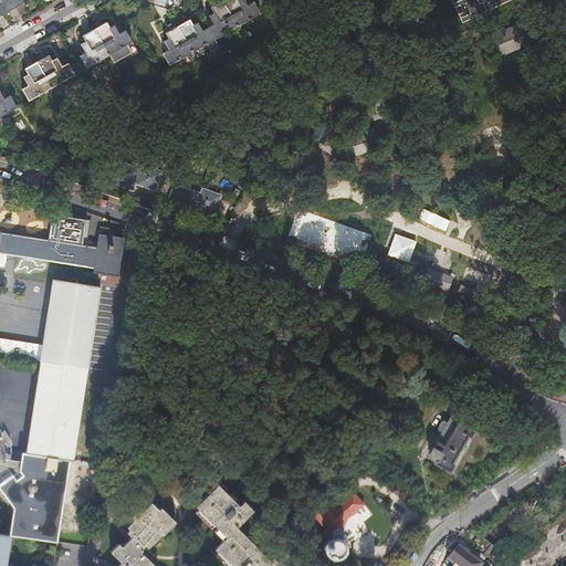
[(0,0),(0,2),(6,12),(22,3),(20,0),(0,0)]
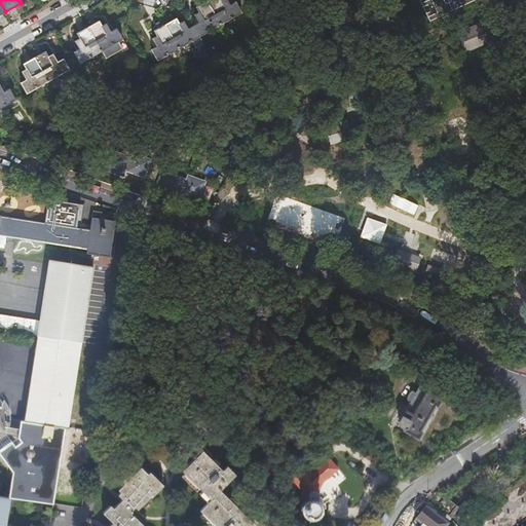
[(193,26),(199,36),(220,25),(207,0),(205,0),(195,6),(197,11),(193,13),(198,23),(193,26)]
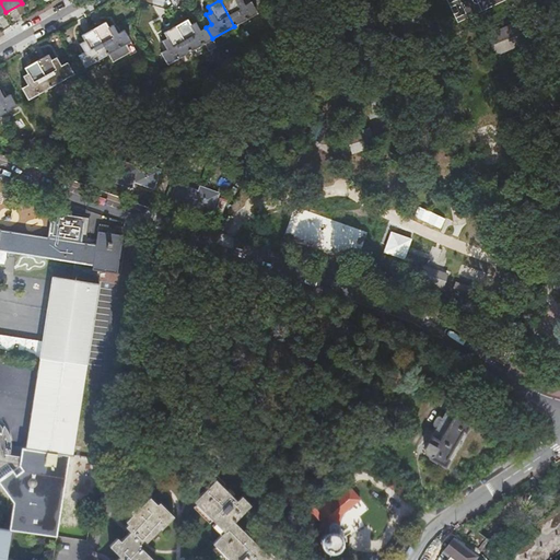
[(220,0),(234,26),(257,13),(251,2),(244,6),(241,0),(220,0)]
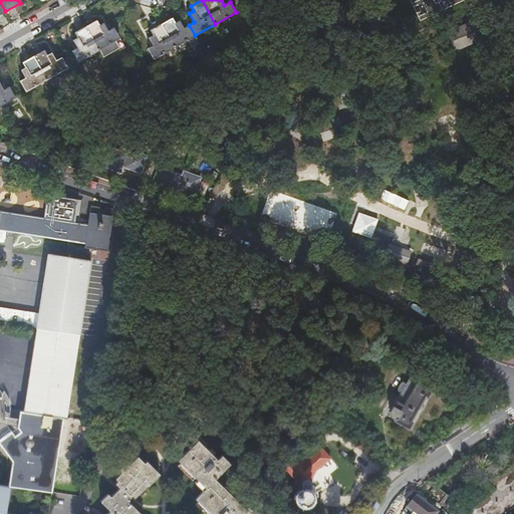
[(161,23),(175,47),(187,40),(189,42),(191,47),(199,43),(195,35),(189,25),(183,27),(178,20),(175,21),(172,17),(161,23)]
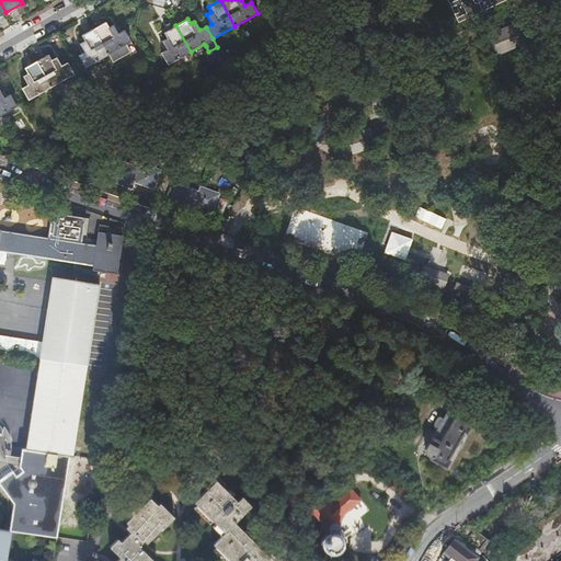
[(93,29),(107,54),(111,61),(129,52),(125,43),(129,41),(124,30),(117,33),(112,25),(107,27),(104,22),(93,29)]
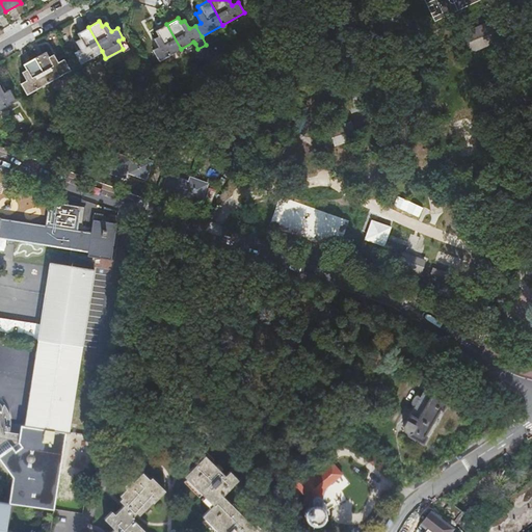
[(159,61),(181,49),(166,24),(155,30),(158,35),(154,37),(159,47),(153,50),(159,61)]
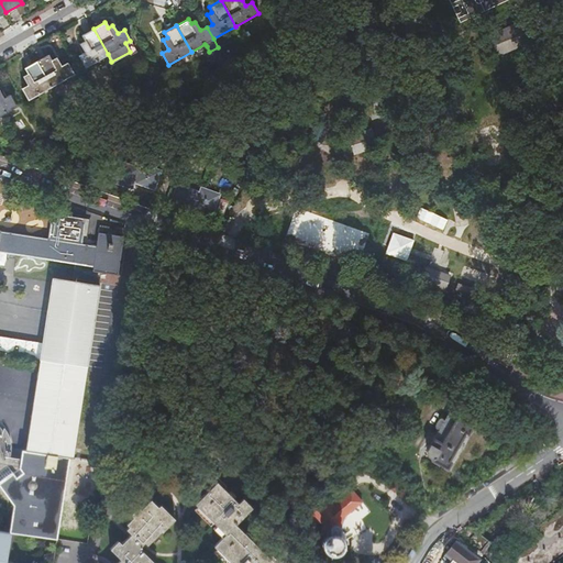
[(86,66),(108,54),(94,29),(81,35),(85,41),(80,44),(85,53),(78,56),(86,66)]
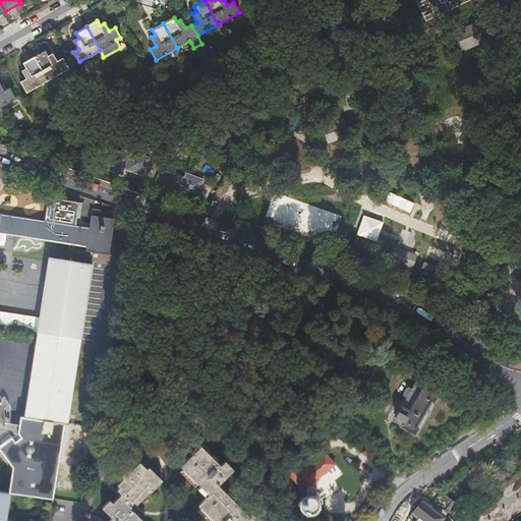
[(483,43),(480,34),(457,41),(460,51),(483,43)]
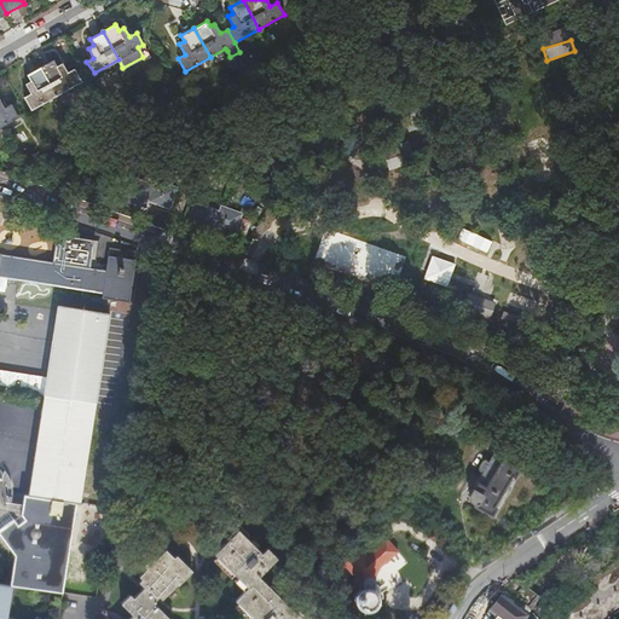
[(40,68),(56,94),(80,81),(74,69),(67,73),(62,63),(56,67),(52,61),(40,68)]
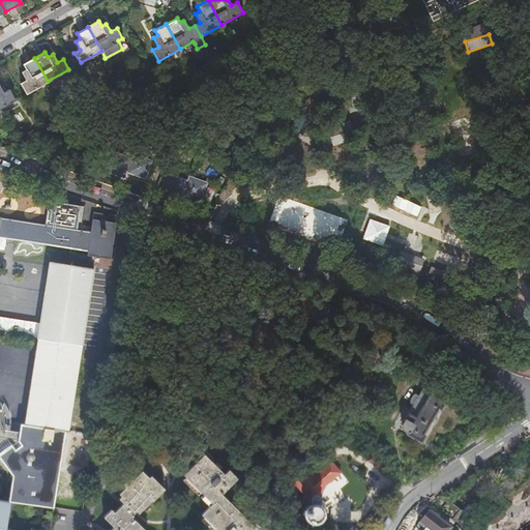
[(26,93),(48,81),(34,58),(23,64),(26,69),(21,72),(25,81),(20,83),(26,93)]
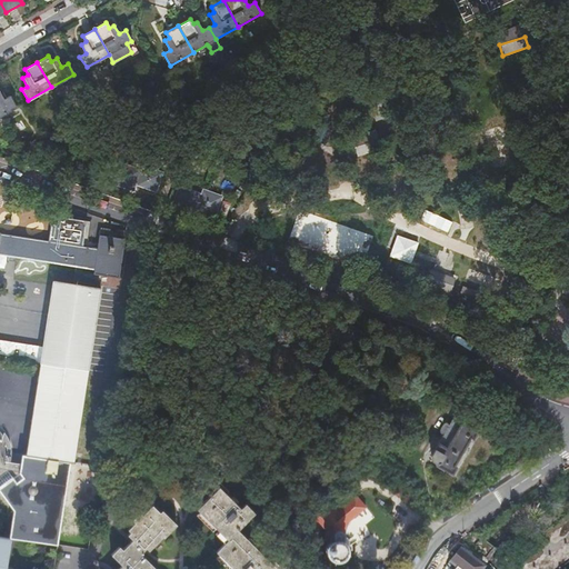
[(0,116),(16,108),(10,96),(3,100),(0,93),(0,116)]
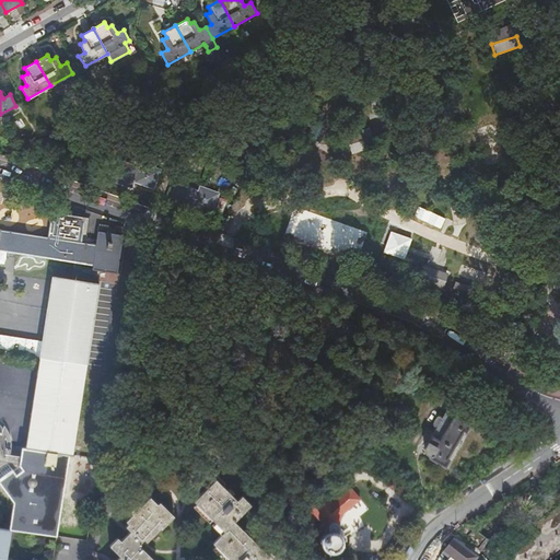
[(140,170),(118,162),(112,181),(130,187),(132,181),(153,188),(159,171),(141,165),(140,170)]
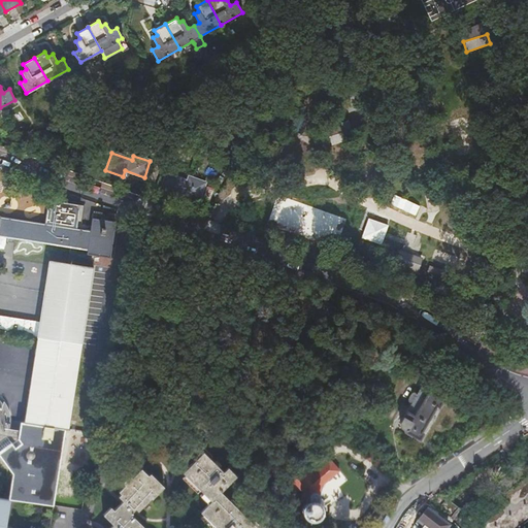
[(167,174),(160,191),(178,197),(180,191),(200,198),(205,183),(189,176),(188,180),(167,174)]
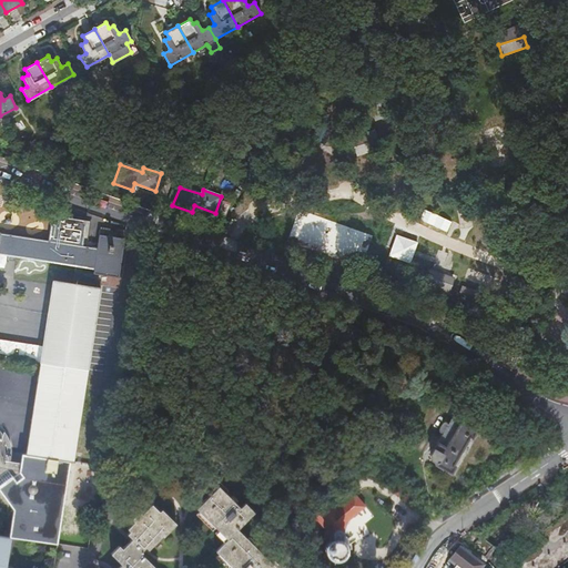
[(452,219),(422,209),(417,221),(448,231),(452,219)]
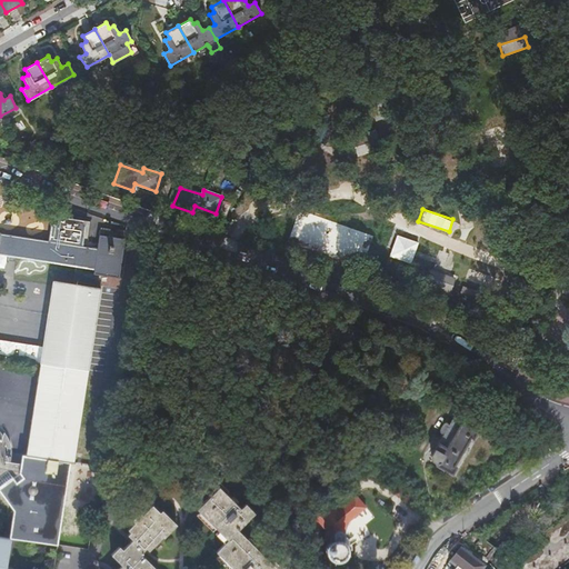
[(0,256),(52,263),(56,242),(60,217),(51,216),(51,217),(52,217),(48,241),(0,233),(0,256)]
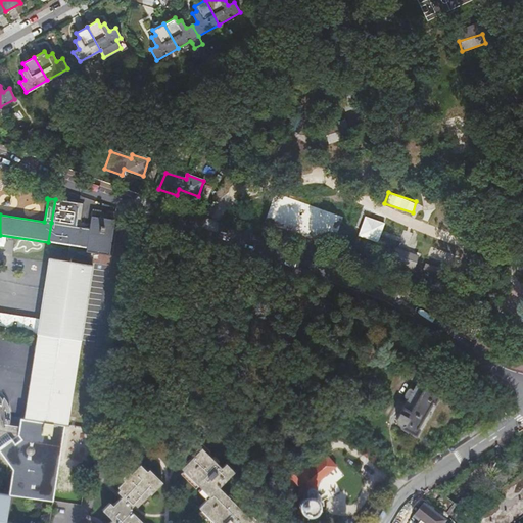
[(55,199),(51,223),(48,242),(87,248),(86,252),(109,255),(114,221),(91,217),(90,229),(76,227),(79,203),(80,203),(55,199)]
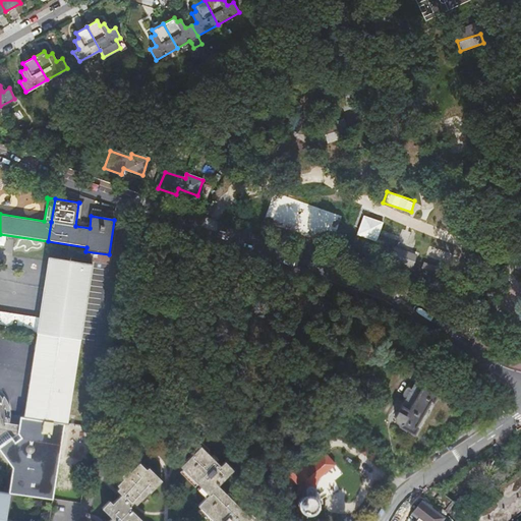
[(385,223),(364,216),(357,235),(378,242),(385,223)]
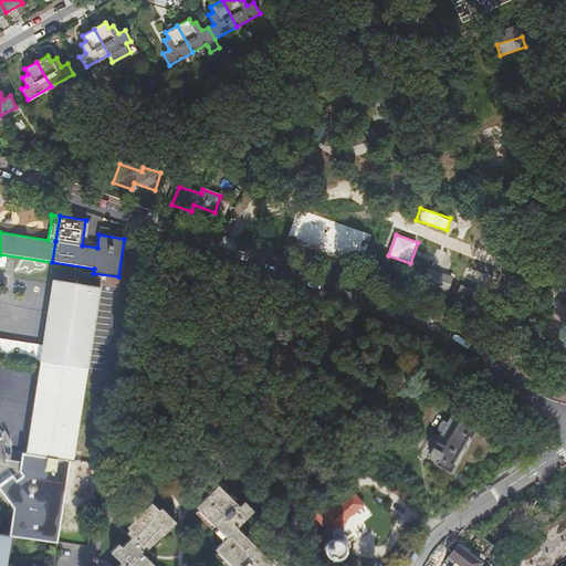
[(0,489),(14,507),(10,535),(33,538),(58,542),(71,461),(76,431),(98,287),(100,287),(94,285),(52,279),(52,280),(53,281),(25,457),(7,454),(3,457),(2,454),(0,450),(0,449),(0,489)]
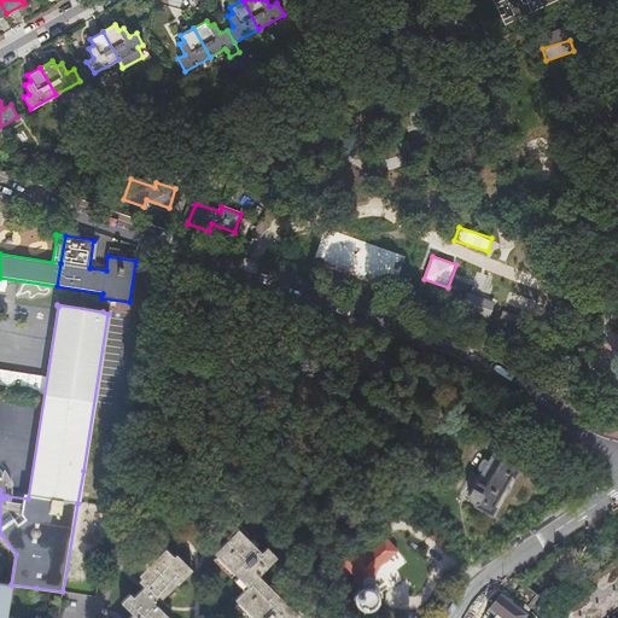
[(523,462),(500,449),(499,449),(497,449),(496,449),(495,449),(494,450),(494,452),(470,494),(468,494),(468,495),(467,496),(467,497),(467,499),(468,500),(470,501),(470,502),(471,502),(472,503),(473,503),(474,503),(476,503),(477,502),(478,502),(478,501),(479,500),(487,505),(483,511),(490,516),(523,462)]
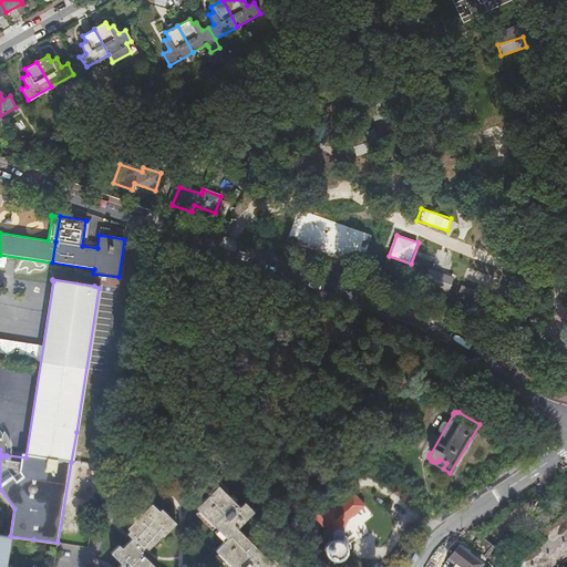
[(220,485),(197,508),(227,540),(239,529),(256,513),(247,503),(243,507),(220,485)]
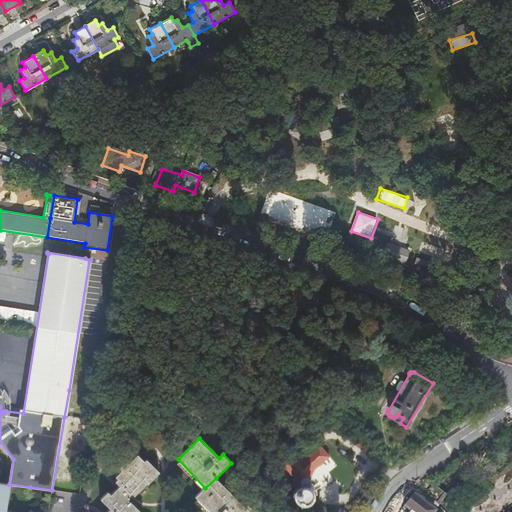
[(293,490),(292,493),(292,496),(293,499),(295,502),(298,503),(301,504),(304,504),(306,503),(309,501),(310,500),(311,498),(311,496),(311,494),(311,491),(309,488),(307,487),(309,484),(309,483),(309,481),(312,471),(328,458),(318,447),(303,460),(297,452),(281,465),(293,478),(294,482),(294,486),(293,490)]
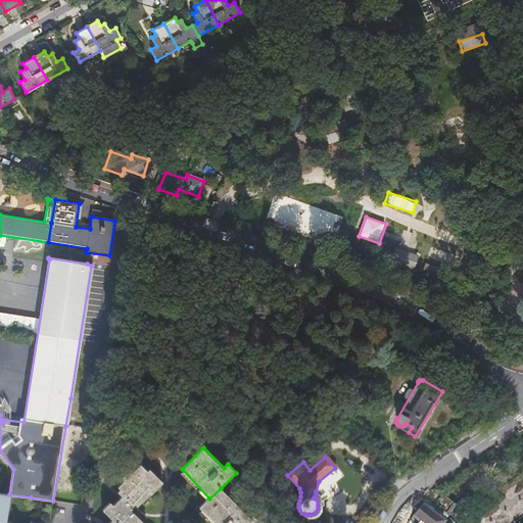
[(148,471),(142,465),(132,474),(130,471),(123,478),(126,480),(119,487),(121,489),(119,491),(123,495),(136,509),(151,493),(152,493),(164,482),(151,469),(148,471)]
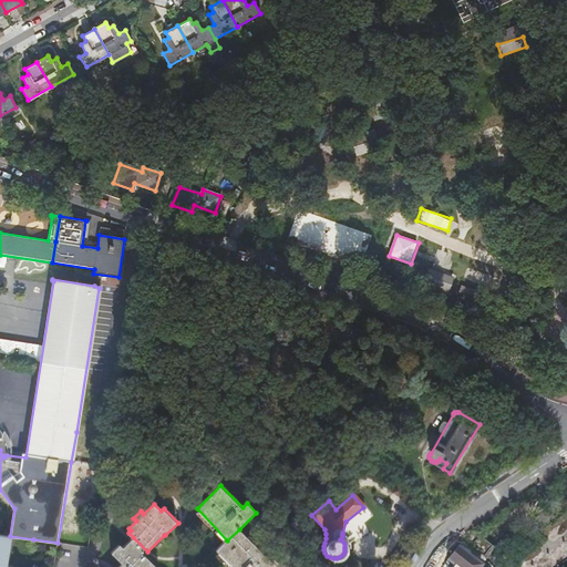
[(239,529),(227,540),(217,550),(234,566),(275,566),(277,566),(239,529)]
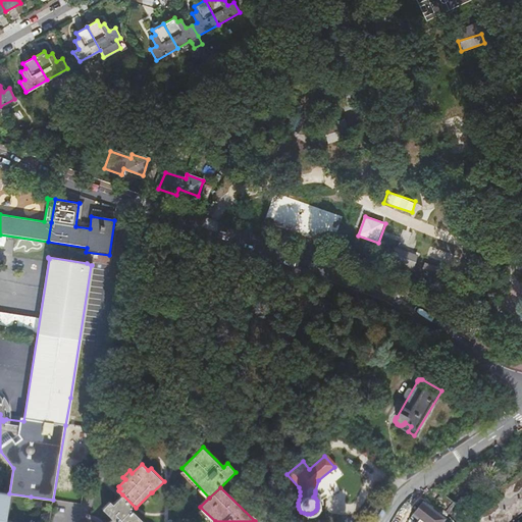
[(0,521),(4,521),(5,519),(9,494),(0,492),(0,521)]
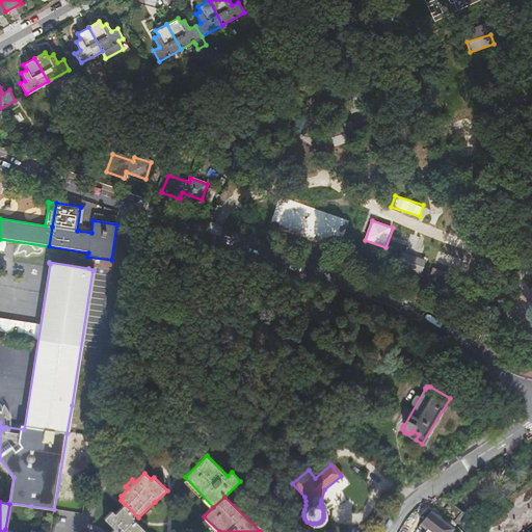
[(138,517),(125,504),(115,514),(112,510),(105,519),(115,528),(111,531),(148,531),(135,520),(138,517)]
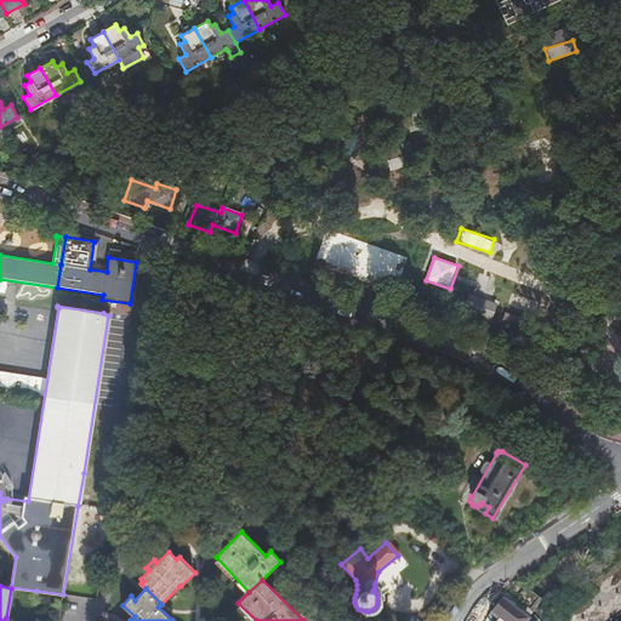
[(534,620),(537,615),(503,596),(493,614),(502,619),(500,620),(534,620)]
